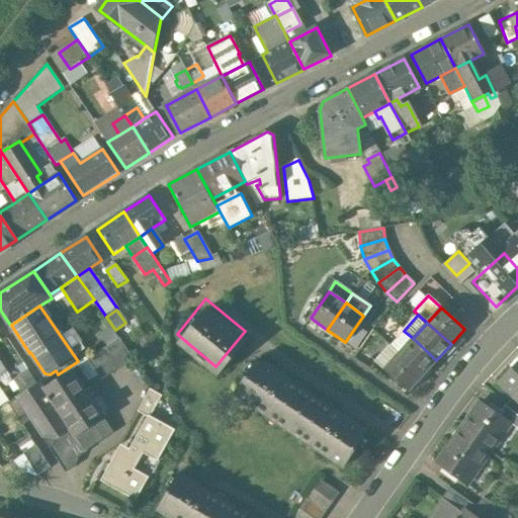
[(404,331),(390,346),(399,353),(413,338),(404,331)]
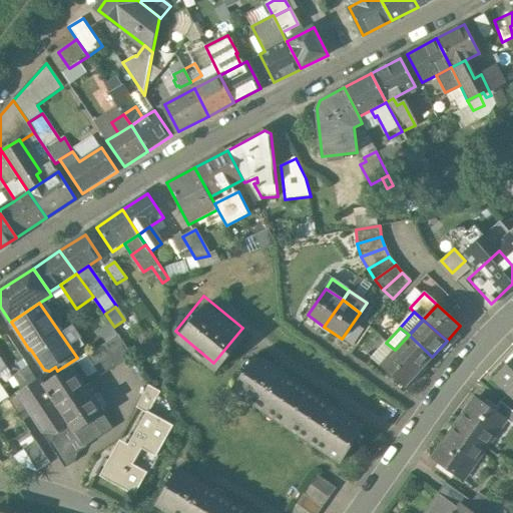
[(432,357),(409,335),(395,350),(418,372),(432,357)]
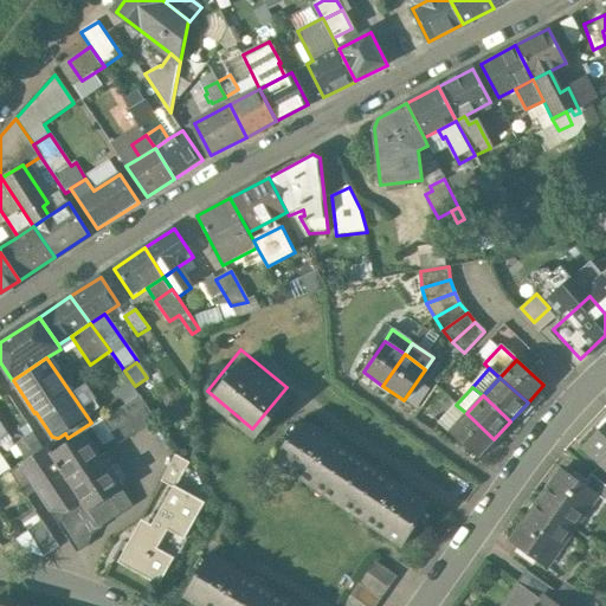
[(142,399),(107,421),(117,437),(122,434),(129,445),(160,425),(142,399)]
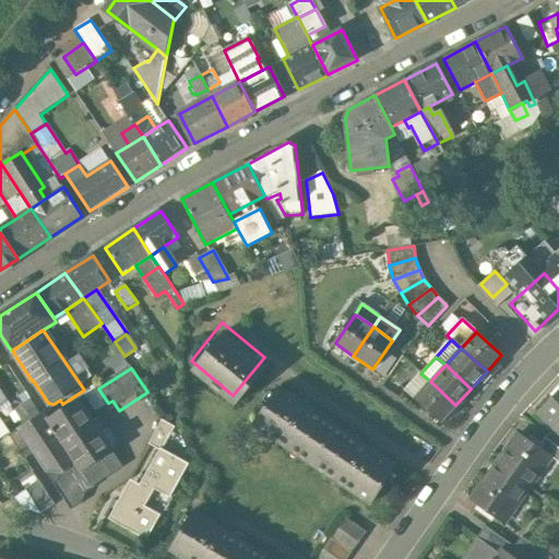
[(420,373),(405,390),(414,399),(430,381),(420,373)]
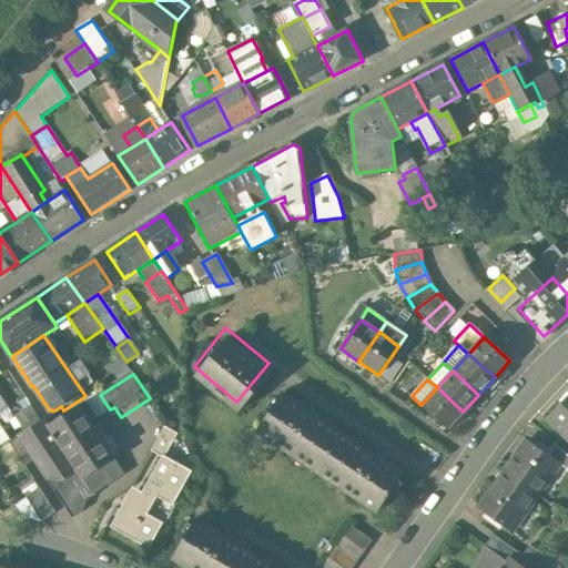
[(281,384),(253,426),(315,467),(343,425),(281,384)]
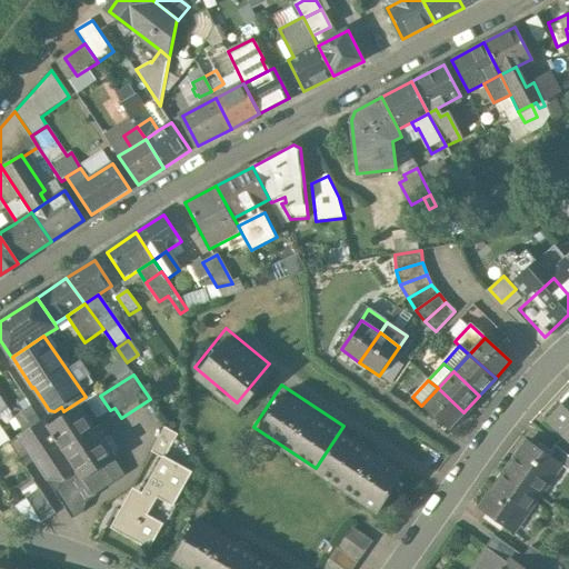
[(438,388),(421,406),(448,430),(463,412),(438,388)]
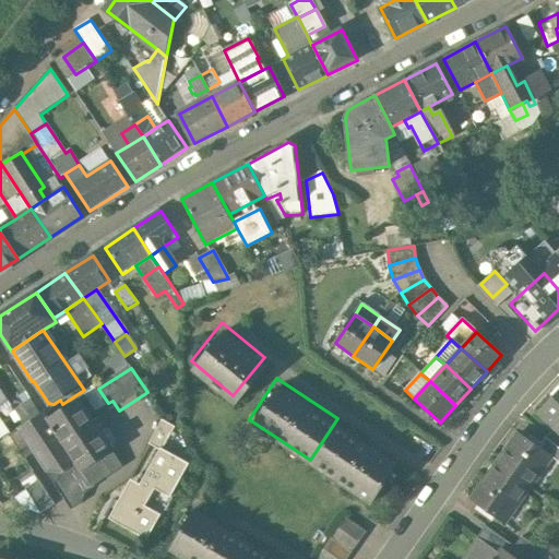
[(558,391),(537,414),(558,433),(558,391)]
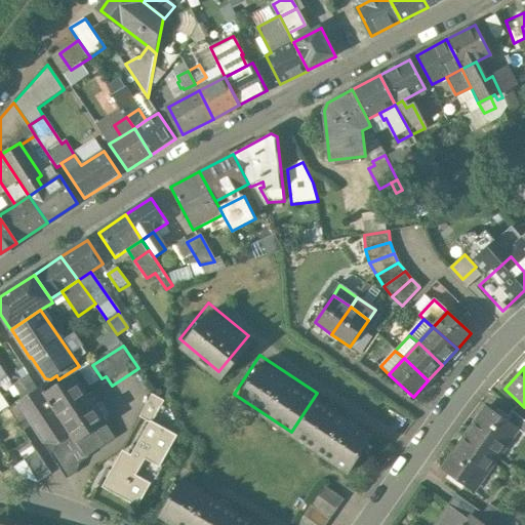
[(74,375),(45,395),(42,388),(19,402),(37,431),(61,466),(82,451),(77,442),(105,423),(106,423),(74,375)]
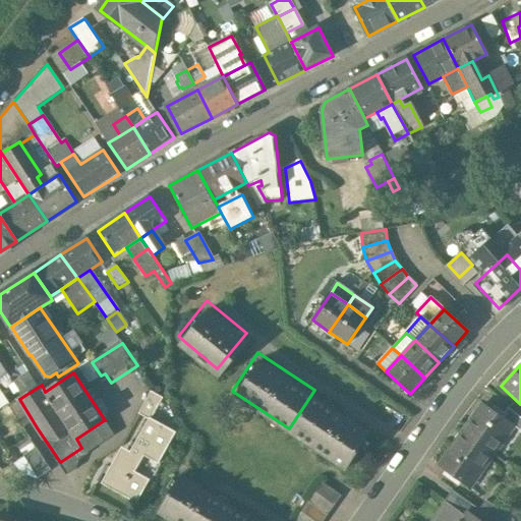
[(314,390),(289,428),(347,466),(372,427),(314,390)]
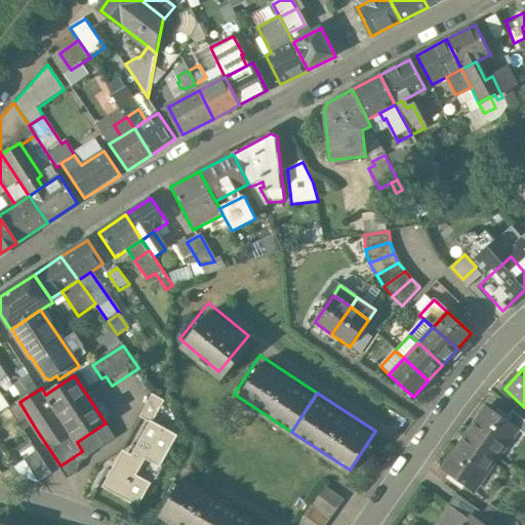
[(153,395),(140,416),(152,422),(152,421),(154,422),(165,402),(153,395)]
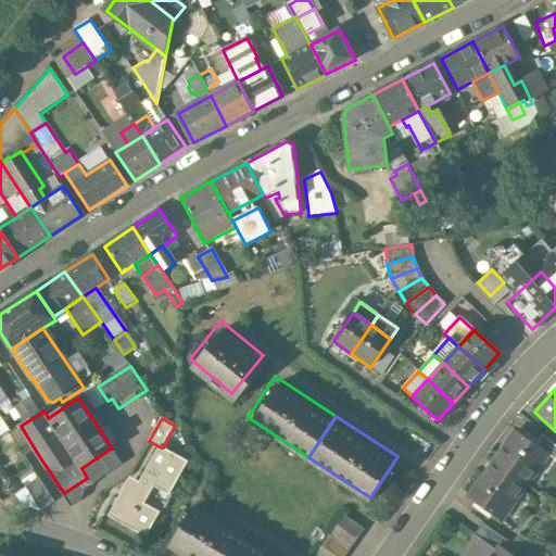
[(39,456),(21,426),(11,432),(30,462),(39,456)]
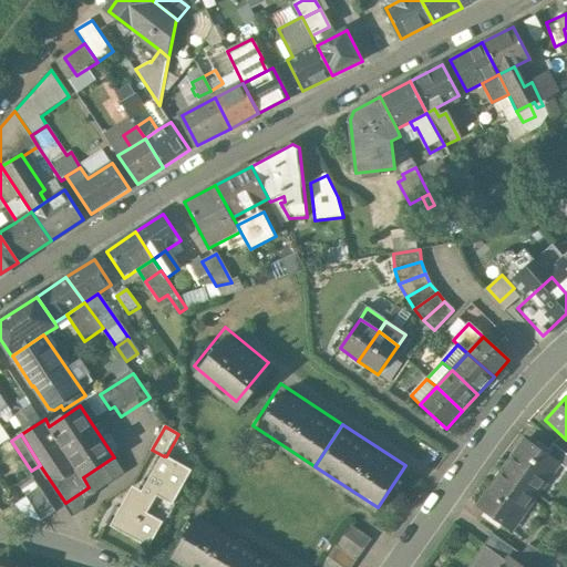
[(545,452),(526,440),(504,471),(537,494),(559,464),(559,463),(545,452)]
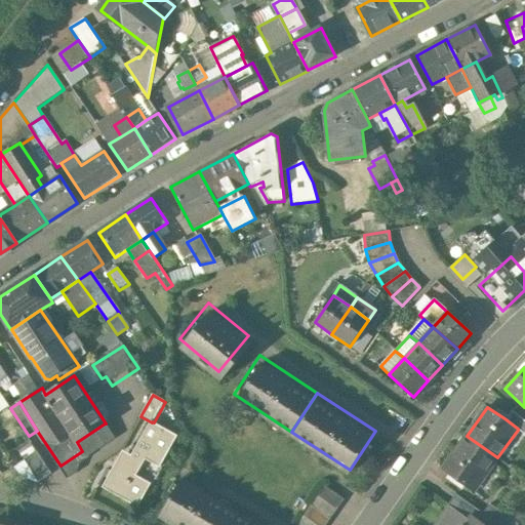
[(524,433),(524,420),(512,410),(505,418),(518,429),(518,430),(524,434),(524,433)]
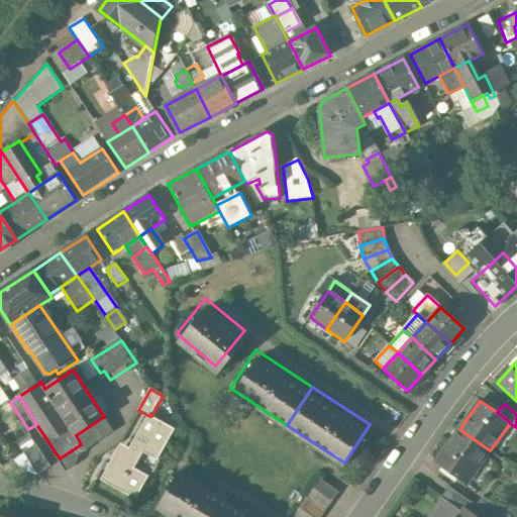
[(149,416),(120,470),(110,464),(102,480),(136,498),(148,476),(134,469),(143,452),(158,459),(172,433),(158,425),(160,421),(151,416),(149,415),(149,416)]
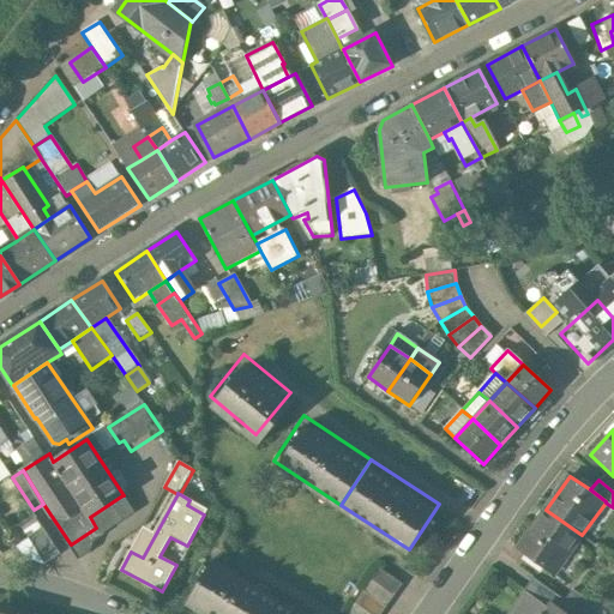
[(122,495),(90,517),(96,528),(101,534),(102,533),(133,512),(122,495)]
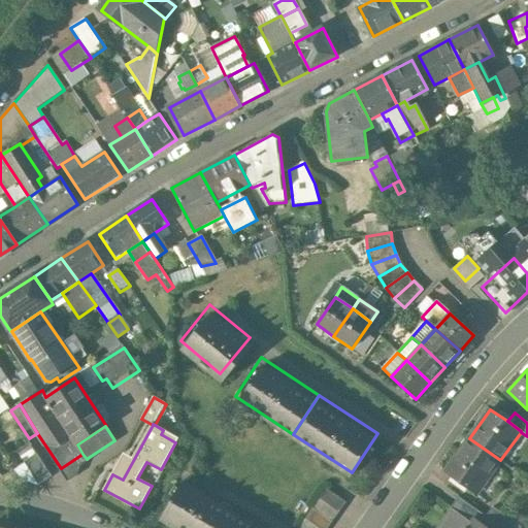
[(469,440),(461,451),(454,460),(447,471),(447,470),(446,472),(476,494),(500,460),(469,438),(468,439),(469,440)]
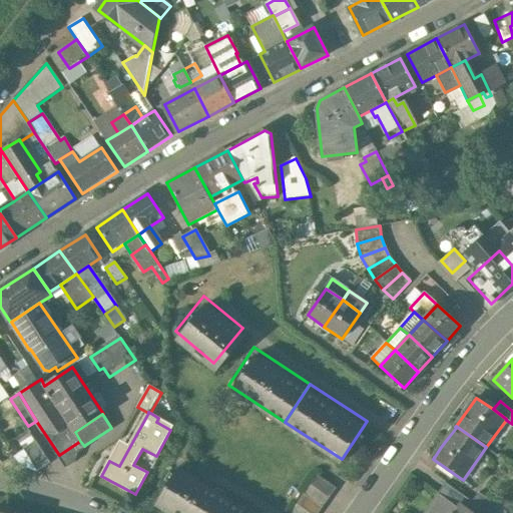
[(33,434),(21,442),(25,449),(18,454),(31,474),(51,460),(33,434)]
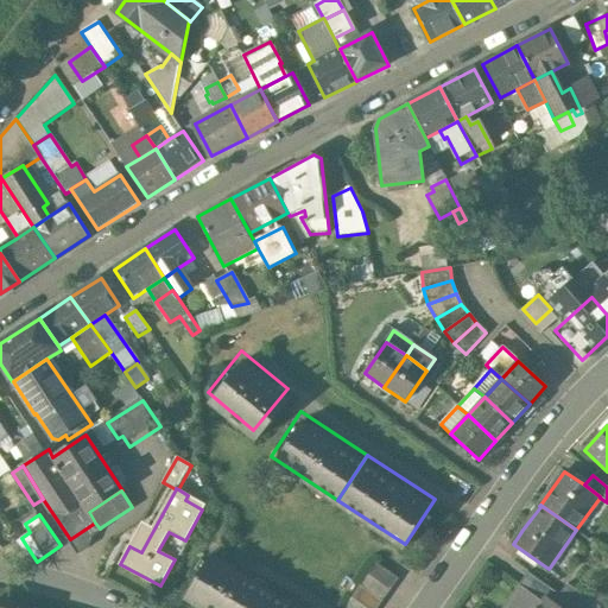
[(95,523),(70,539),(80,553),(107,536),(101,527),(100,529),(95,523)]
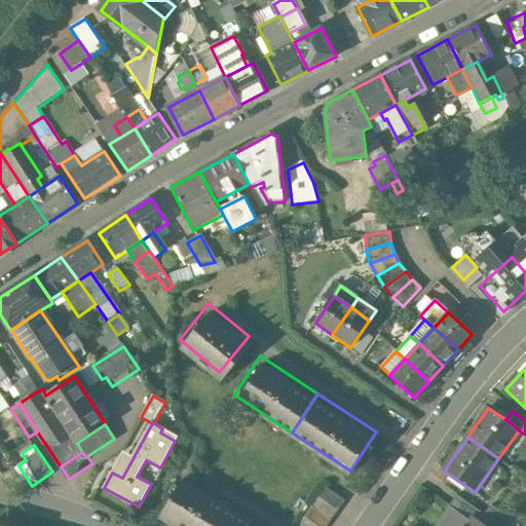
[(182,467),(156,506),(186,525),(225,525),(239,504),(182,467)]
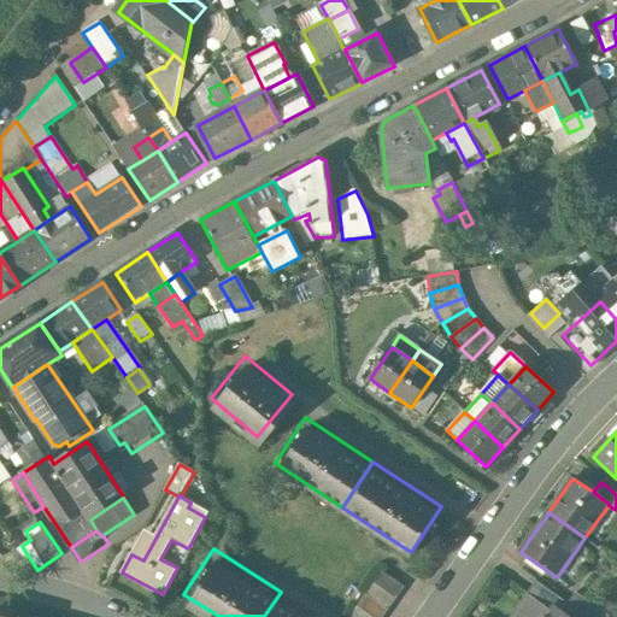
[(404,587),(381,571),(365,594),(387,610),(404,587)]
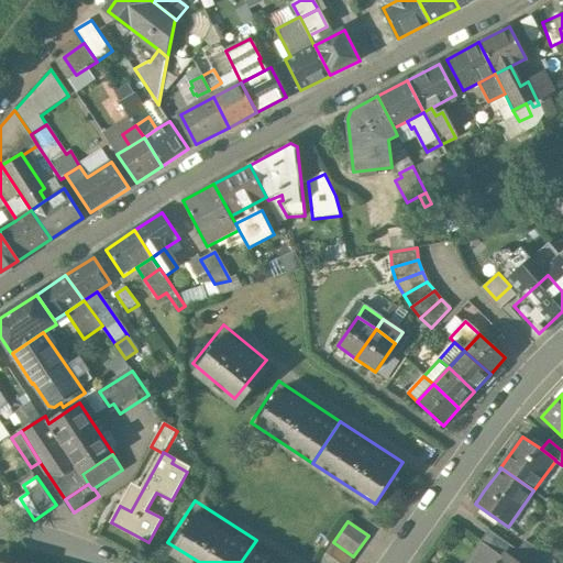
[(536,562),(519,551),(489,530),(481,542),(485,545),(503,558),(506,553),(519,562),(536,562)]
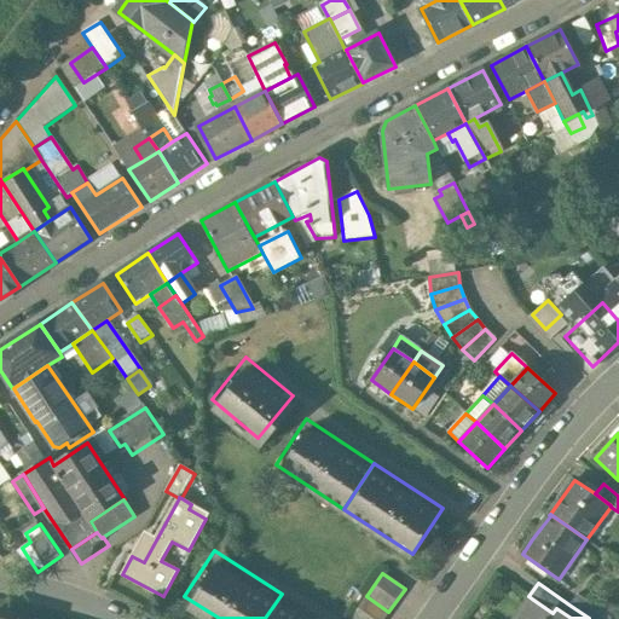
[(320,618),(282,594),(265,618),(320,618)]
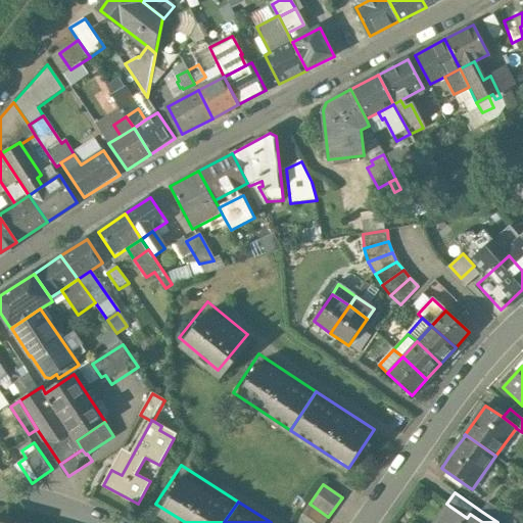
[(516,522),(517,522),(488,503),(482,512),(497,522),(516,522)]
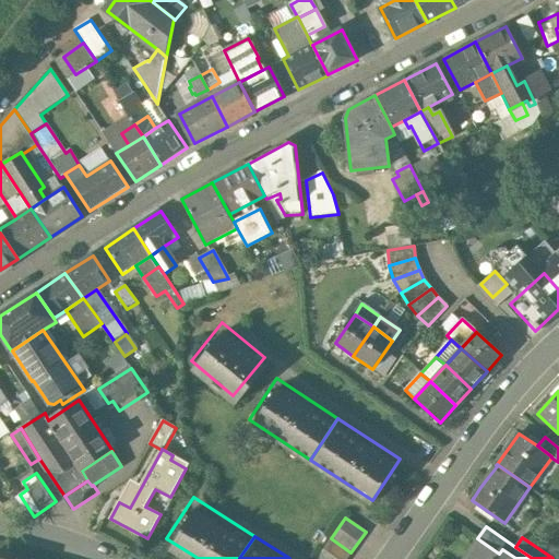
[(331,538),(316,558),(346,558),(351,552),(331,538)]
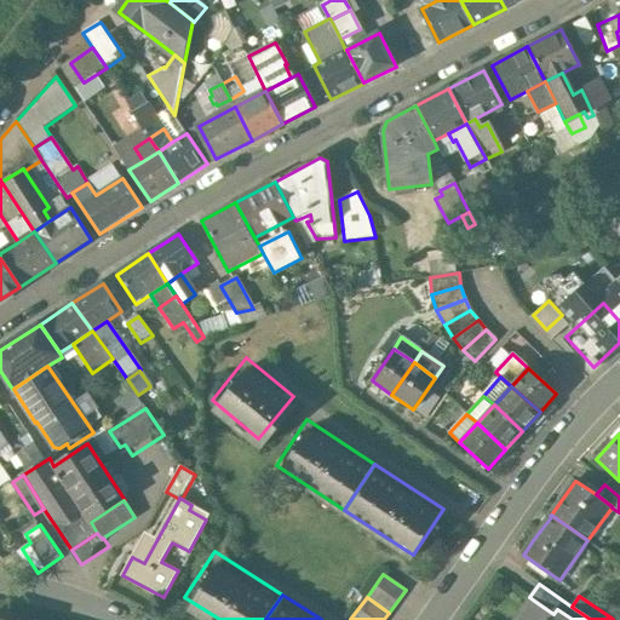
[(549,619),(554,614),(534,601),(521,619),(522,619),(549,619)]
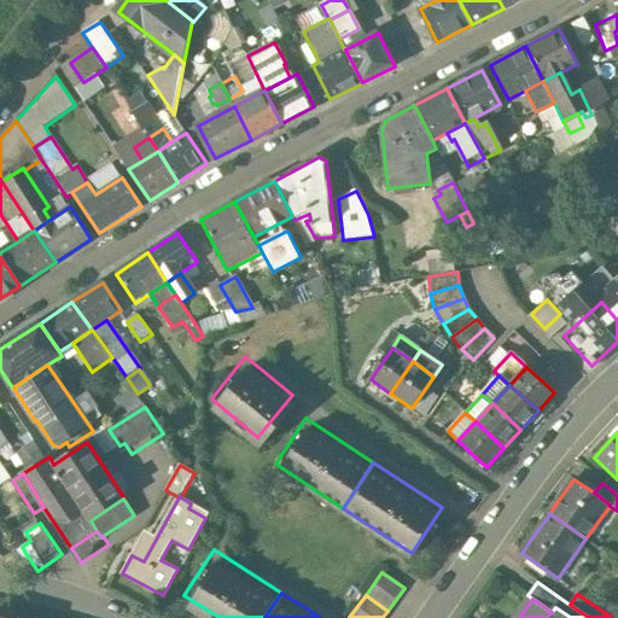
[(570,617),(555,607),(552,612),(547,617),(570,617)]
